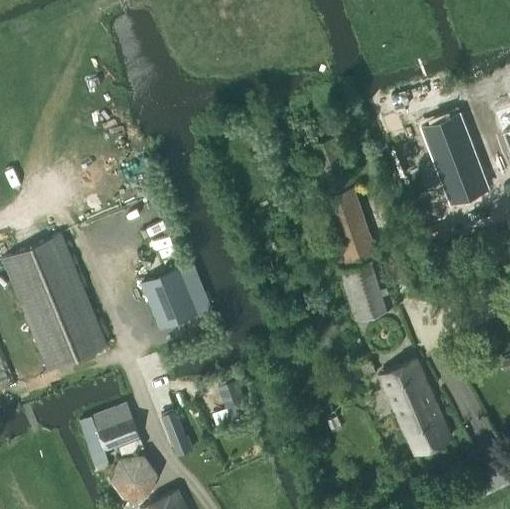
[(461,112),(421,127),(450,204),(490,189),(461,112)]
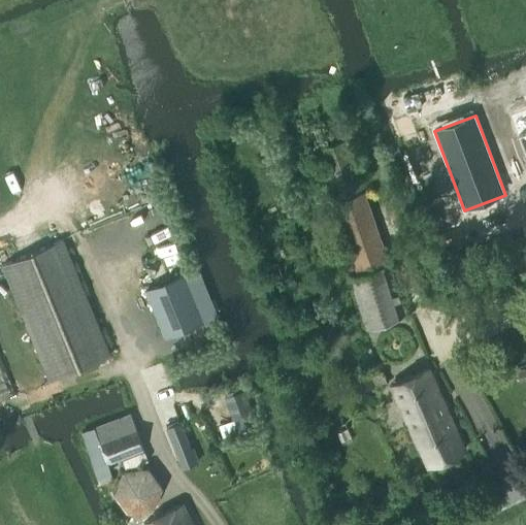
[(333,204),(334,203),(359,276),(351,280),(367,331),(407,318),(399,293),(365,193),(368,192),(352,141),(317,153),(333,204)]
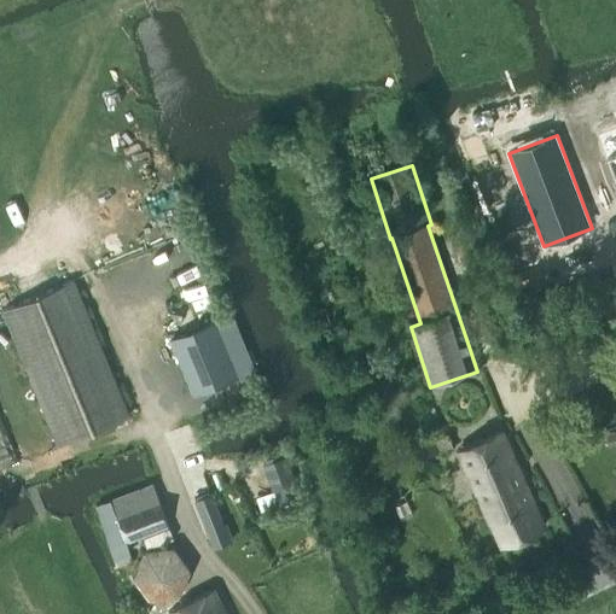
[(4,314),(60,449),(132,420),(75,284),(4,314)]
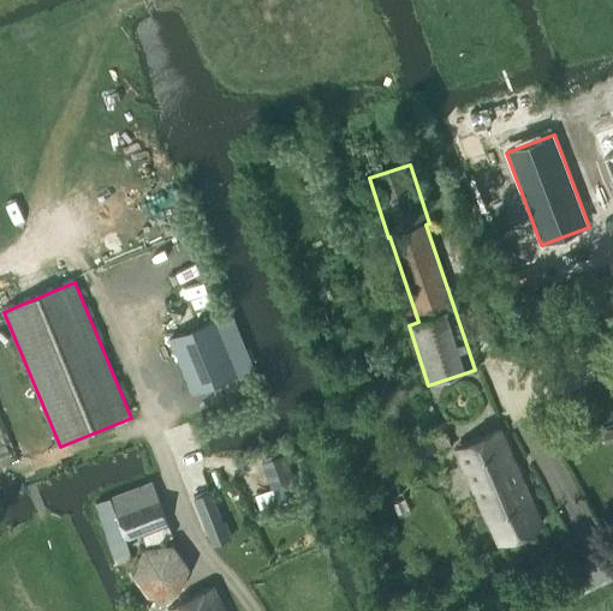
[(232,319),(174,342),(197,397),(240,381),(239,377),(253,371),(232,319)]
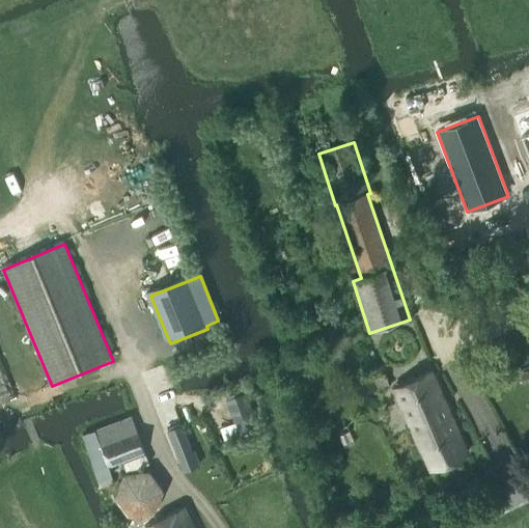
[(395,391),(432,473),(470,455),(433,374),(395,391)]
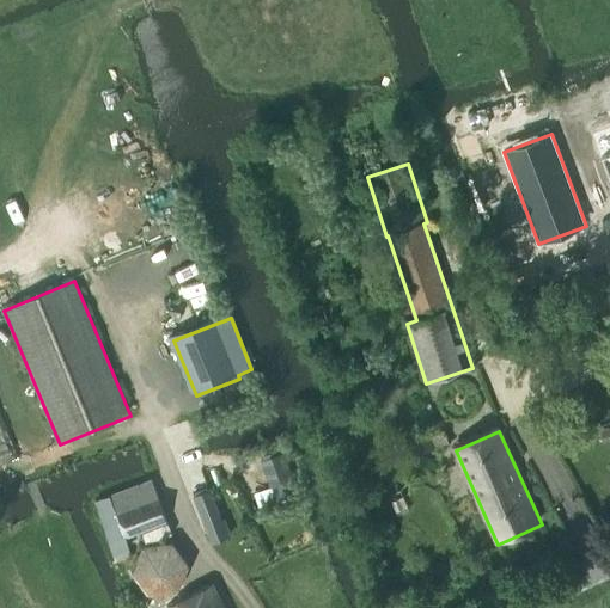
[(117,554),(128,551),(124,540),(168,526),(153,485),(99,504),(117,554)]
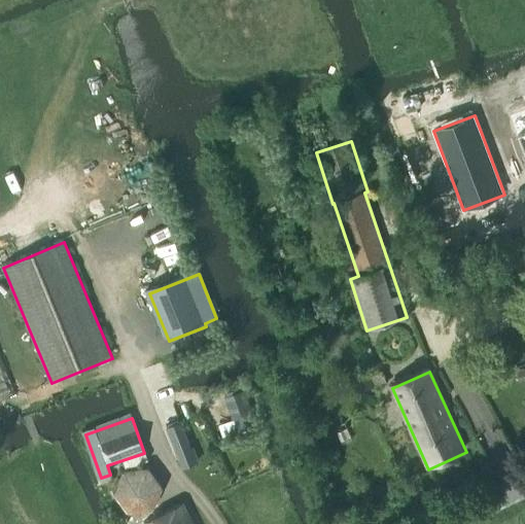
[(114,495),(130,515),(154,513),(165,490),(149,469),(125,473),(114,495)]
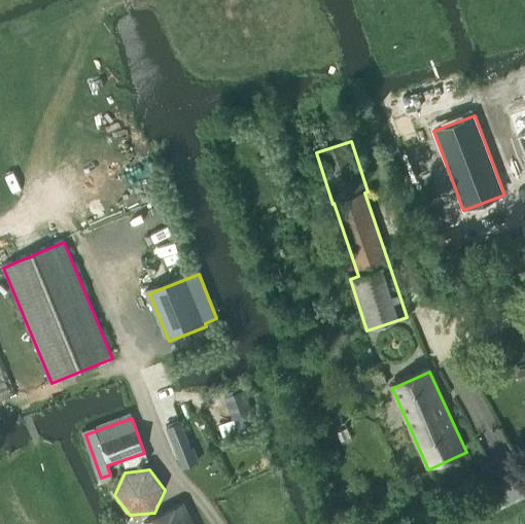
[(194,523),(185,507),(150,523),(194,523)]
